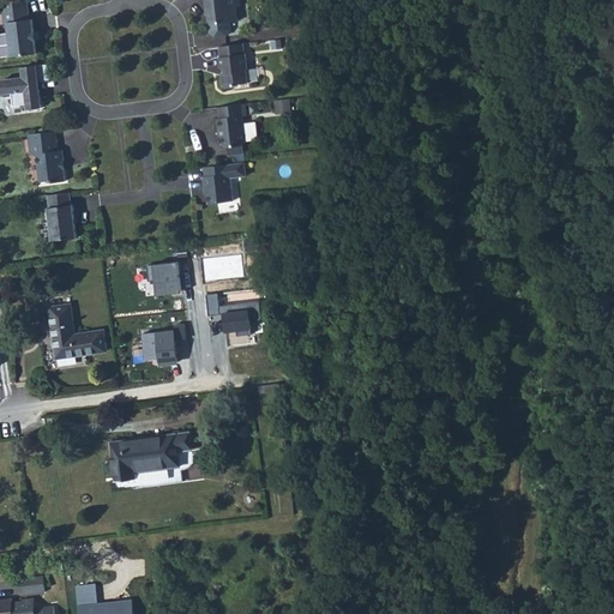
[(8,23),(12,56),(37,53),(32,19),(30,19),(26,0),(17,0),(1,2),(4,24),(8,23)]
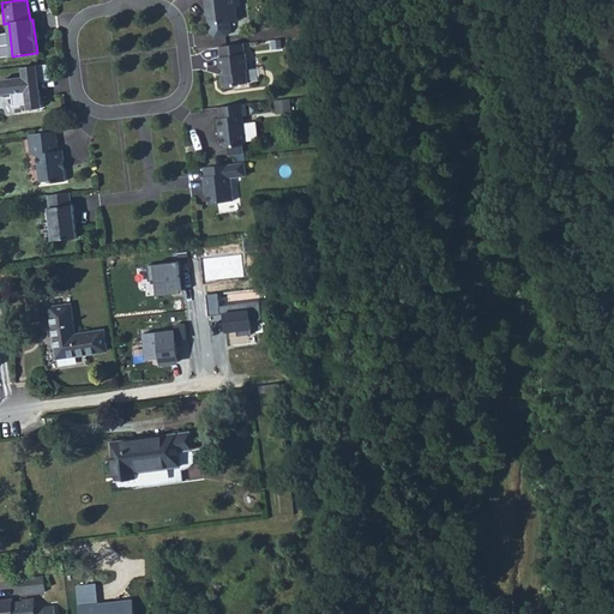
[(206,0),(209,13),(211,13),(212,23),(209,24),(210,32),(215,36),(228,35),(232,30),(230,23),(239,20),(236,7),(240,6),(239,0),(206,0)]
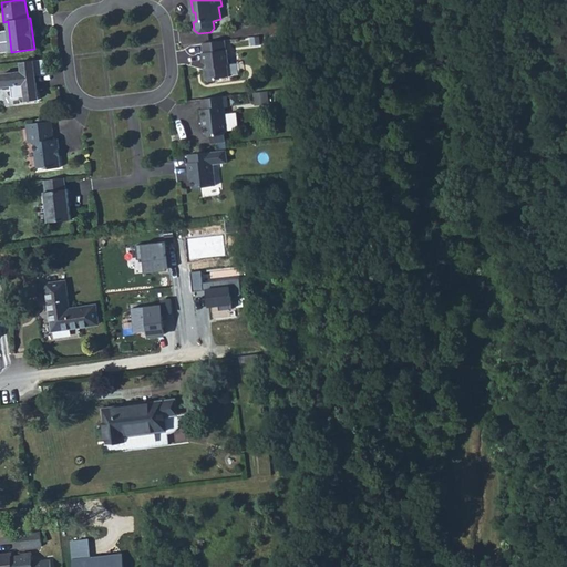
[(261,35),(250,37),(251,47),(263,45),(261,35)]
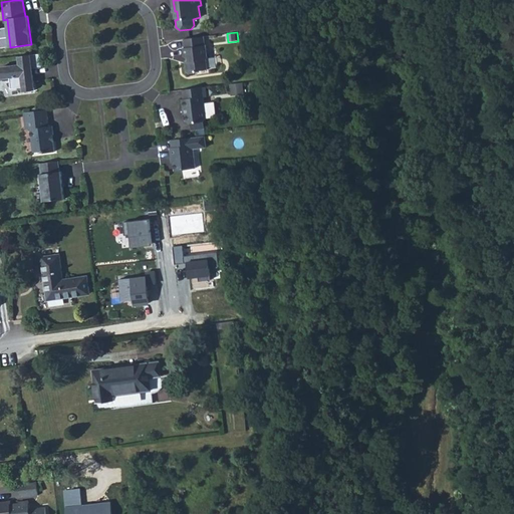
[(205,36),(184,39),(186,47),(184,47),(185,56),(187,56),(187,62),(188,72),(190,73),(196,73),(198,71),(208,69),(207,58),(208,58),(207,44),(206,45),(205,36)]
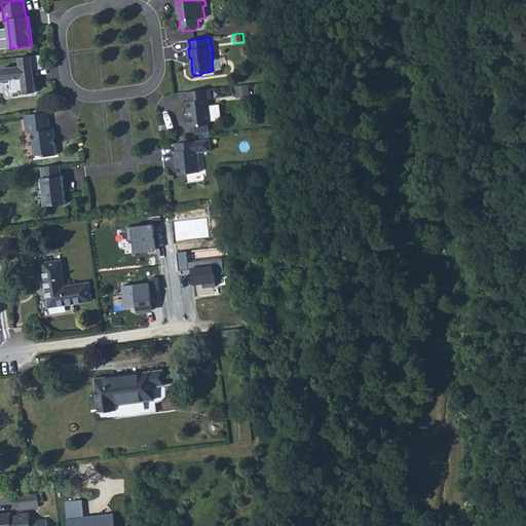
[(21,67),(1,69),(2,81),(11,79),(12,90),(24,89),(24,94),(36,92),(34,76),(32,77),(31,67),(43,66),(41,54),(20,58),(21,67)]
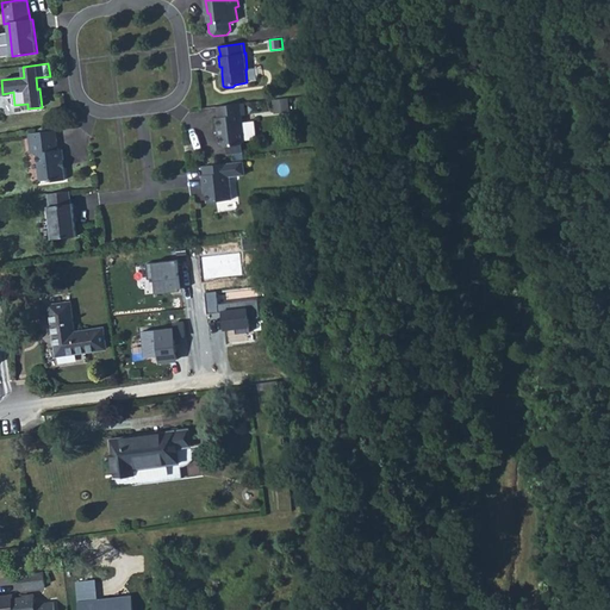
[(36,78),(37,89),(39,88),(38,81),(50,80),(50,76),(36,78)]
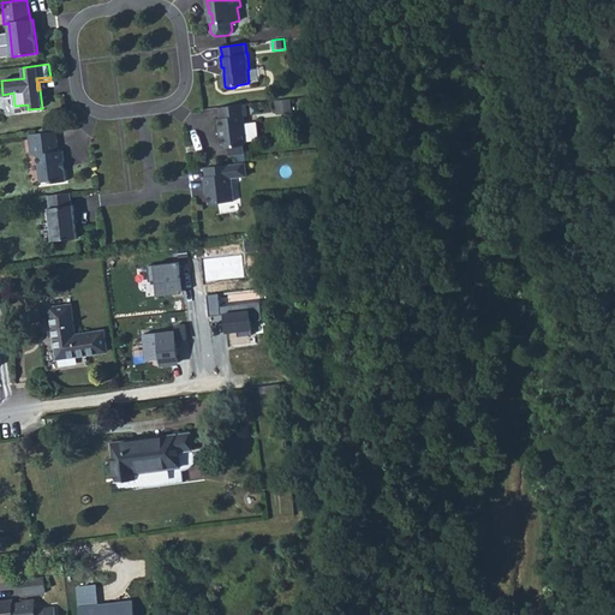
[(291,99),(276,101),(278,112),(292,109),(291,99)]
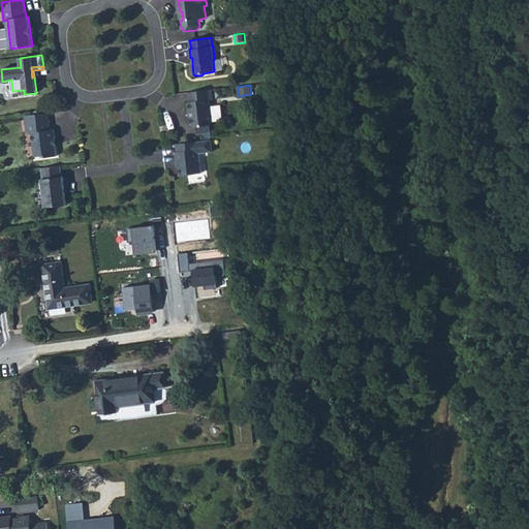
[(212,89),(188,92),(189,101),(187,102),(189,118),(192,118),(192,125),(195,126),(210,125),(212,122),(210,100),(213,99),(212,89)]
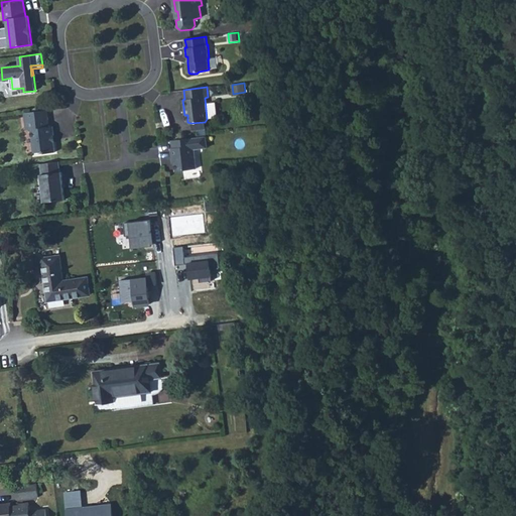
[(47,110),(24,113),(26,130),(31,129),(34,152),(43,151),(45,153),(55,152),(53,143),(52,142),(52,136),(54,136),(53,126),(49,126),(47,110)]
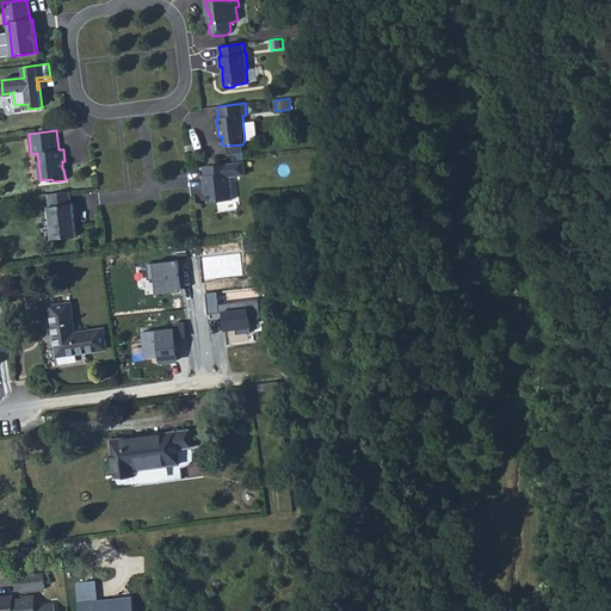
[(242,144),(226,146),(227,155),(244,153),(242,144)]
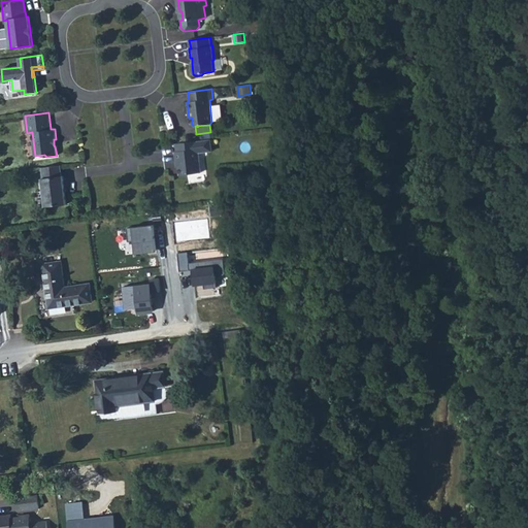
[(210,139),(176,143),(177,152),(175,152),(176,161),(178,161),(180,175),(201,172),(199,153),(212,152),(210,139)]
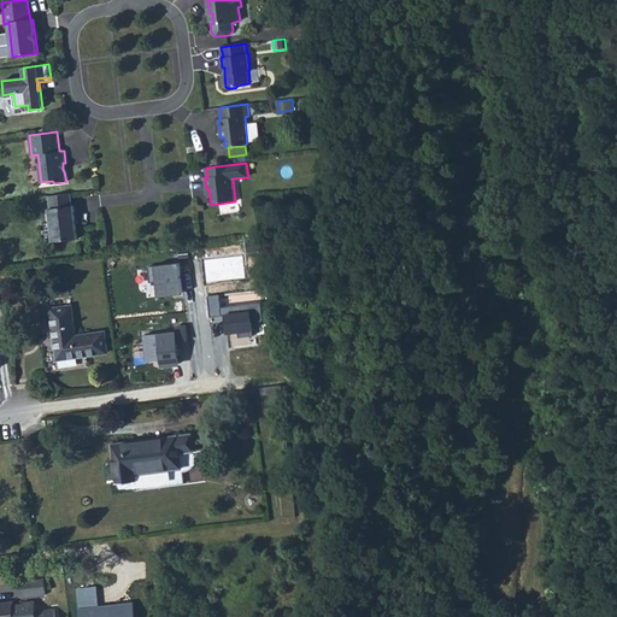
[(70,193),(48,197),(51,209),(48,209),(53,241),(77,239),(74,206),(72,206),(70,193)]
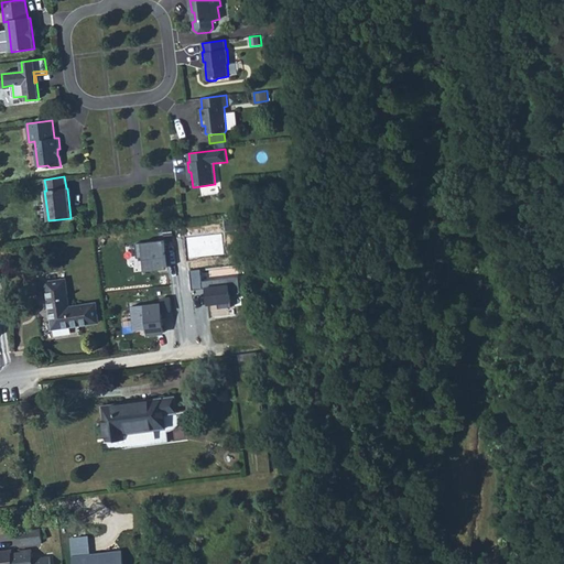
[(221,219),(223,230),(239,228),(238,217),(221,219)]
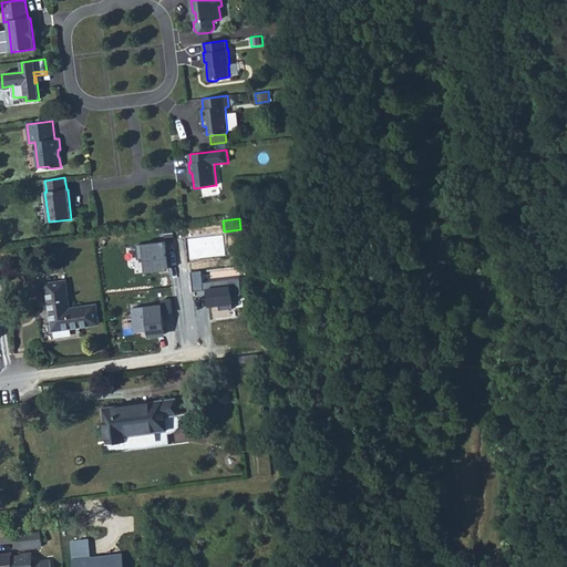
[(224,235),(187,238),(189,260),(226,257),(224,235)]
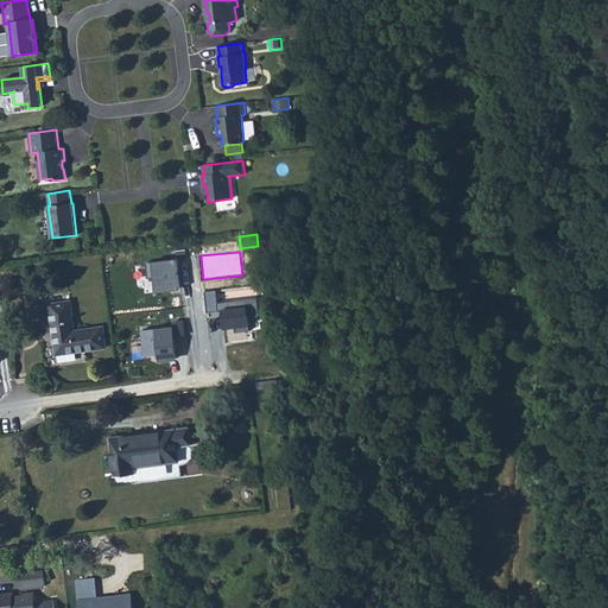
[(154,292),(181,289),(176,258),(145,263),(147,279),(152,279),(154,292)]
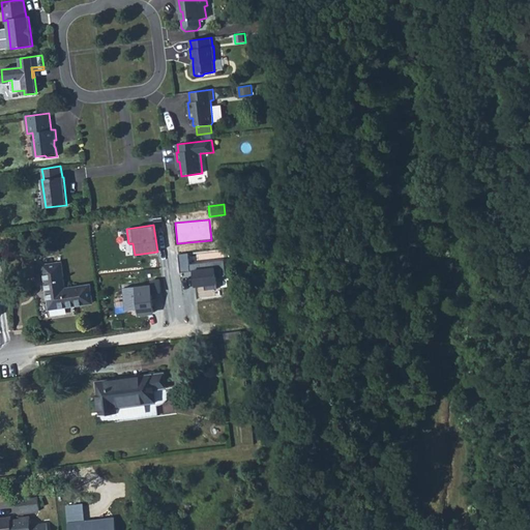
[(205,291),(218,289),(217,276),(225,275),(224,261),(192,264),(189,252),(178,254),(180,274),(195,273),(196,287),(205,286),(205,291)]
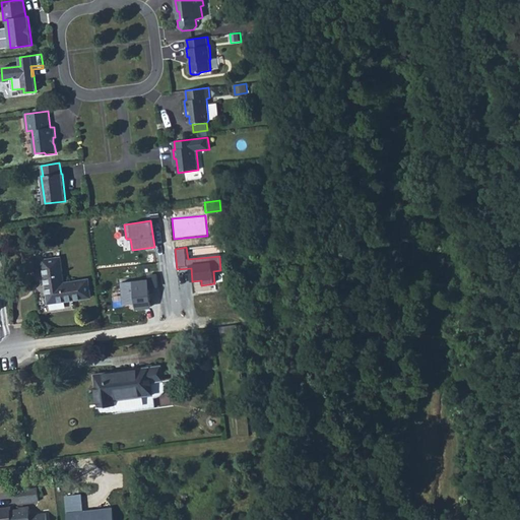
[(60,258),(43,260),(49,303),(90,297),(87,280),(63,283),(60,258)]
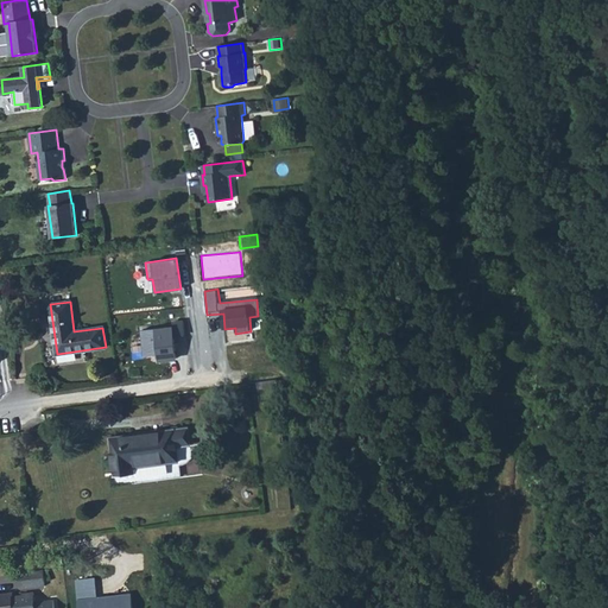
[(177,362),(173,325),(139,328),(141,355),(156,353),(157,365),(177,362)]
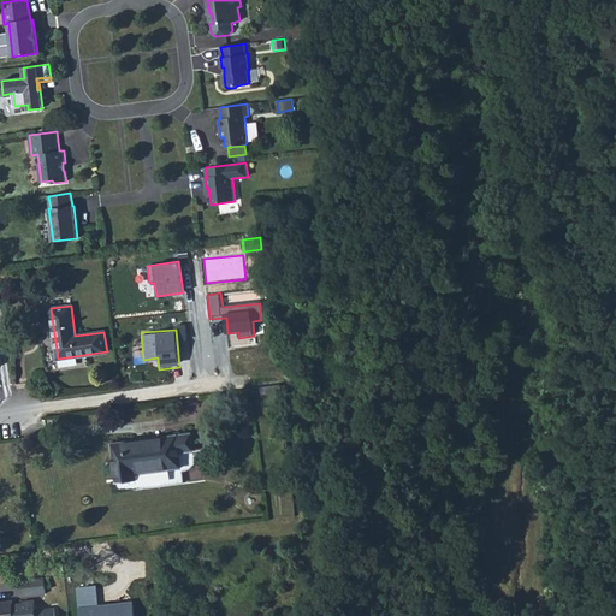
[(260,386),(261,394),(282,391),(282,384),(260,386)]
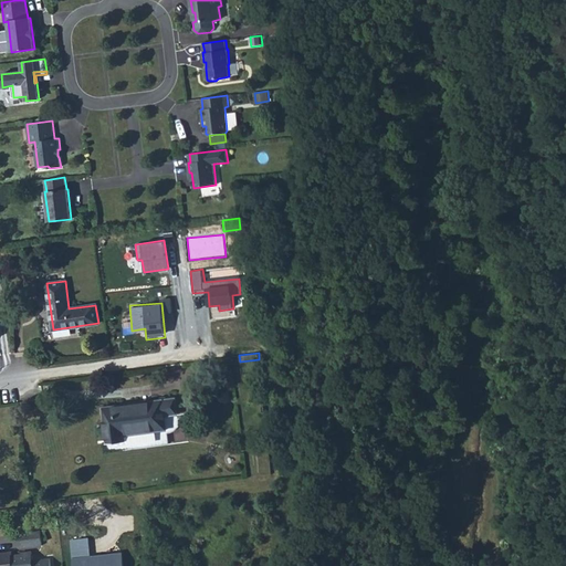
[(176,398),(103,408),(108,452),(169,444),(165,417),(177,415),(176,398)]
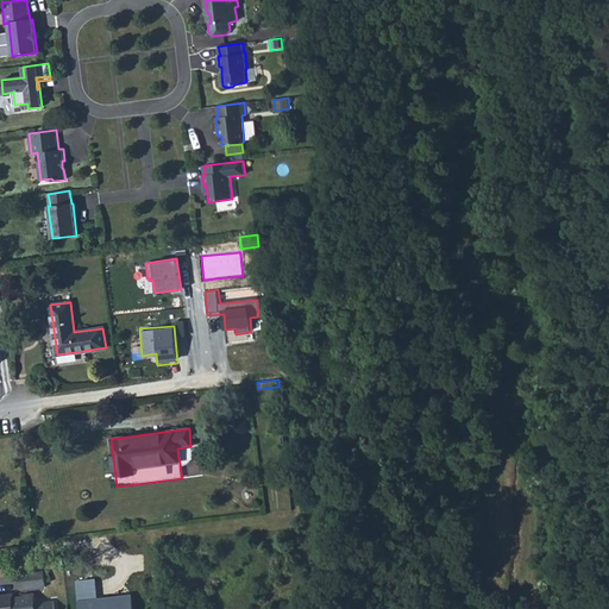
[(18,573),(20,590),(45,586),(44,571),(35,571),(33,563),(22,565),(23,573),(18,573)]
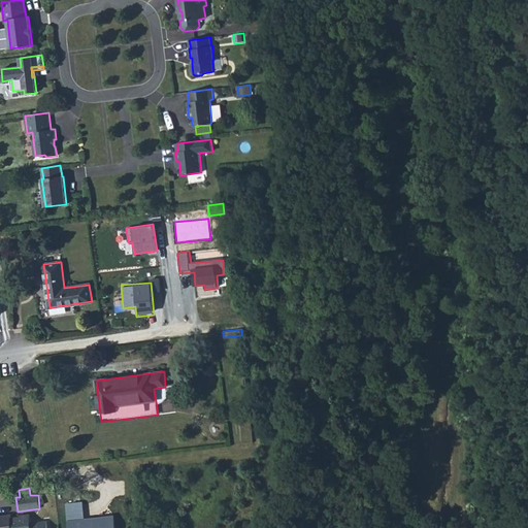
[(67,527),(114,527),(114,515),(85,517),(83,502),(65,503),(66,519),(67,527)]
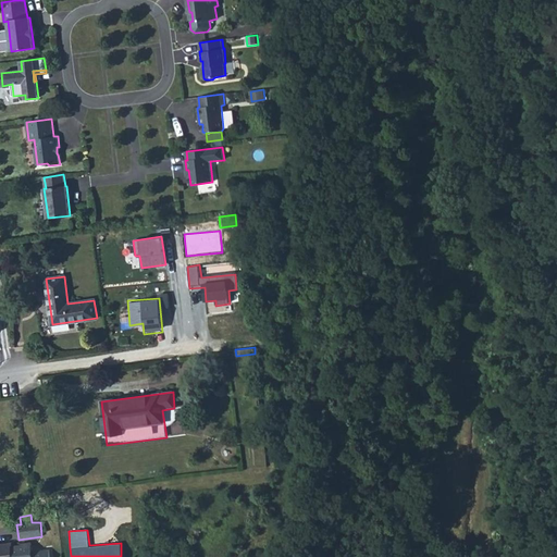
[(11,543),(0,543),(0,556),(49,556),(49,549),(32,552),(32,542),(21,543),(21,545),(12,546),(11,543)]
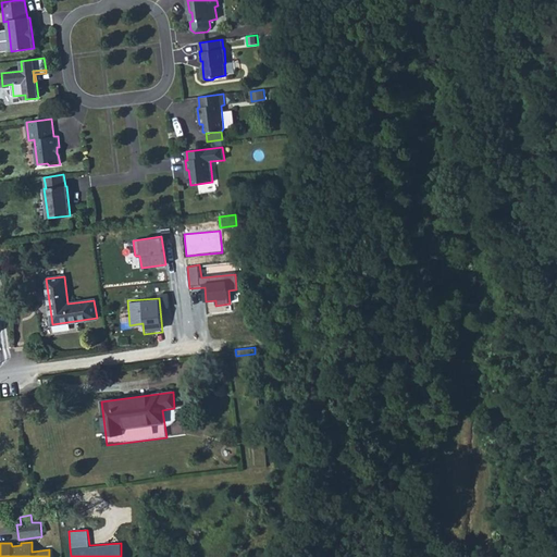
All buildings are outlined.
